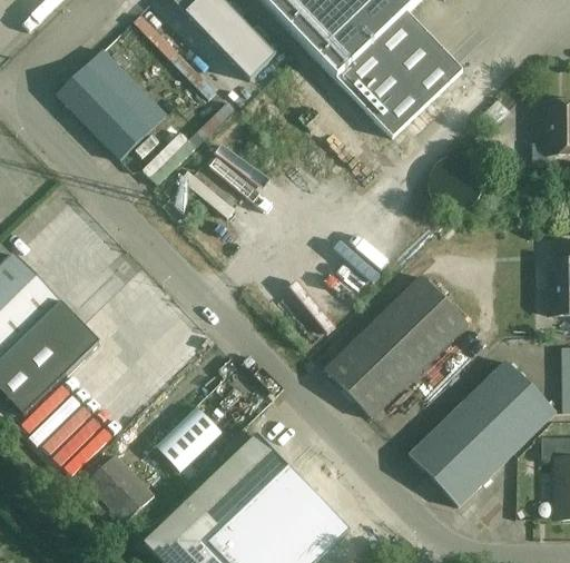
[(173,0),(184,11),(195,0),(173,0)]
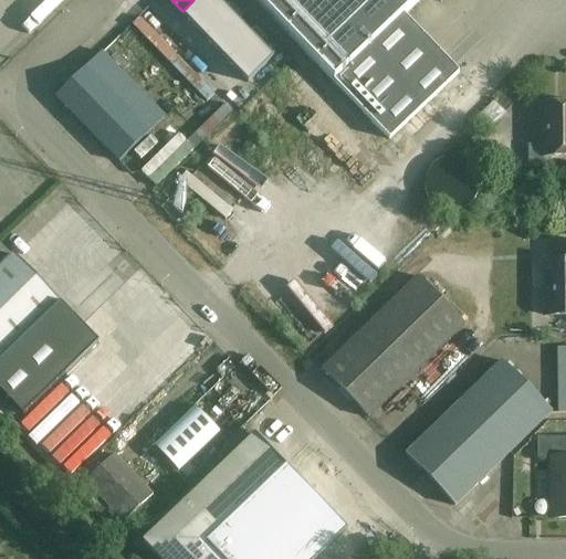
[(230,8),(222,0),(194,0),(182,11),(205,33),(226,55),(236,65),(248,77),(260,65),(273,52),(251,30),(230,8)]
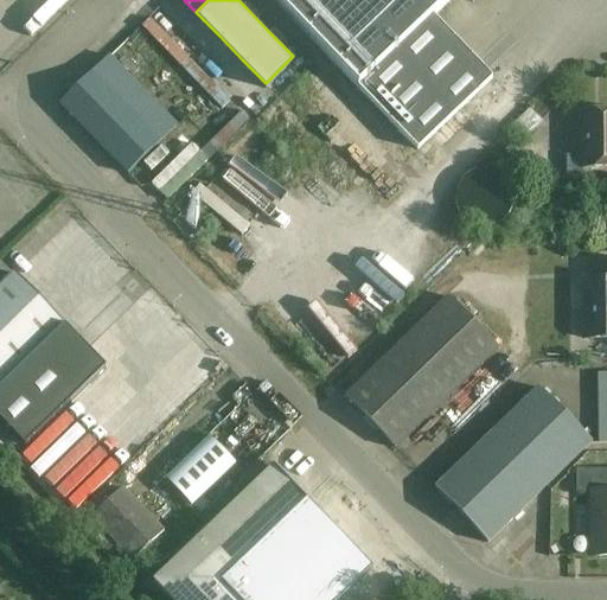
[(280,0),(417,144),(419,142),(427,152),(442,138),(445,140),(471,115),(470,114),(480,104),(475,101),(466,110),(459,104),(492,72),(433,10),(442,0),(280,0)]
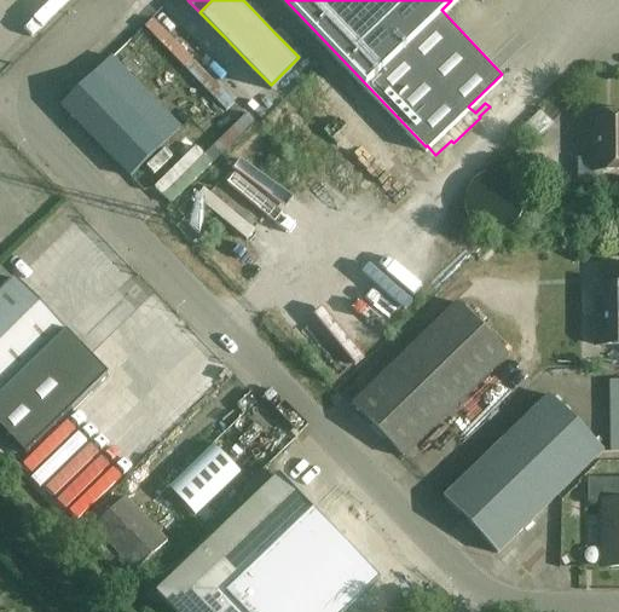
[(131,171),(180,122),(111,51),(62,99),(131,171)]
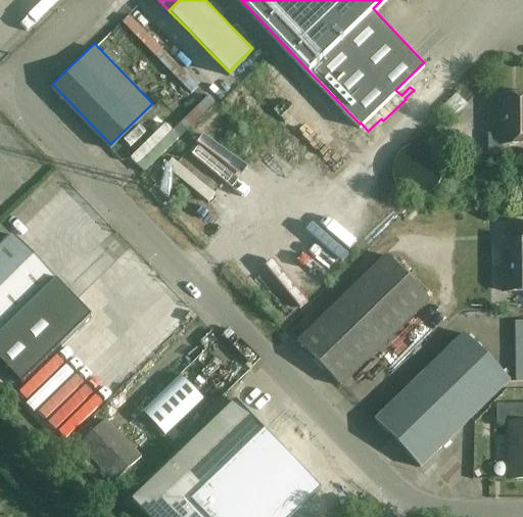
[(522,89),(501,90),(501,129),(487,129),(488,145),(501,145),(501,141),(522,140),(522,89)]
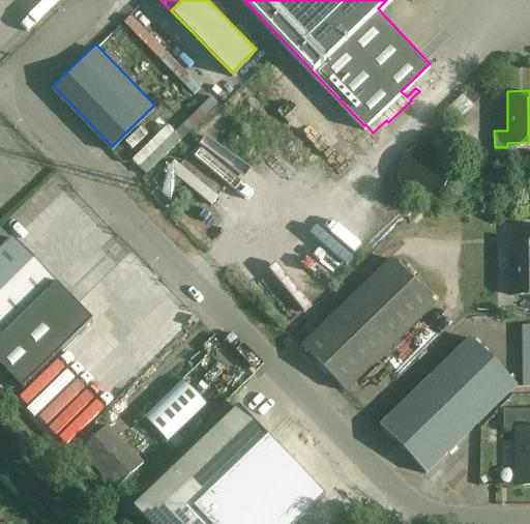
[(136,157),(173,124),(166,116),(150,129),(145,124),(123,144),(136,157)]
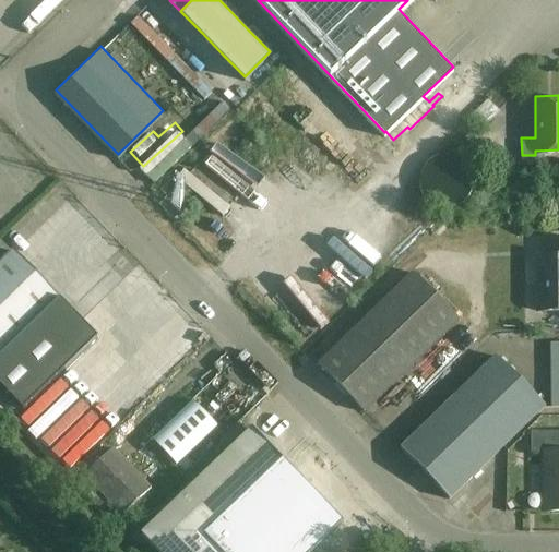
[(558,236),(546,236),(546,253),(537,253),(538,306),(558,306),(558,236)]
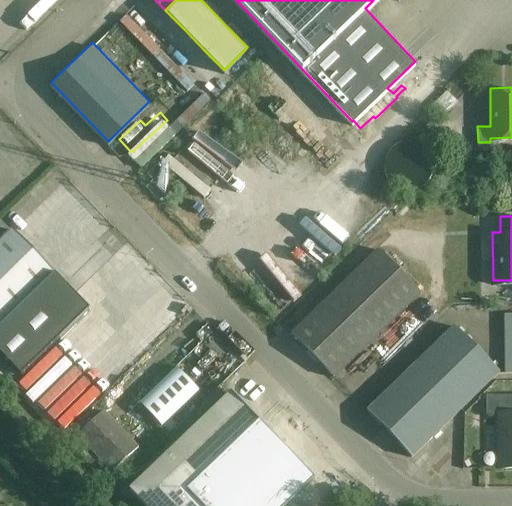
[(0,237),(0,351),(20,372),(89,304),(54,269),(12,226),(0,237)]
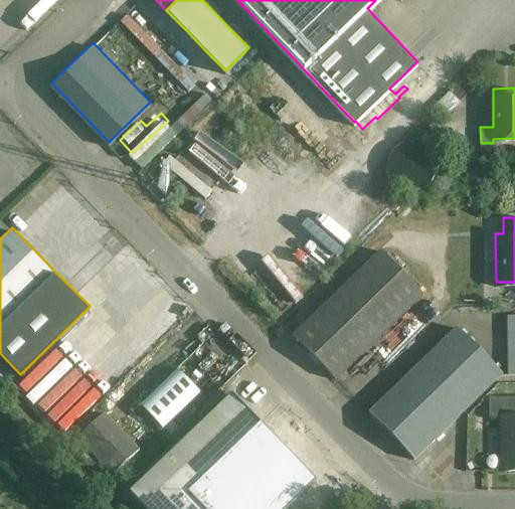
[(335,375),(423,291),(381,246),(293,332),(335,375)]
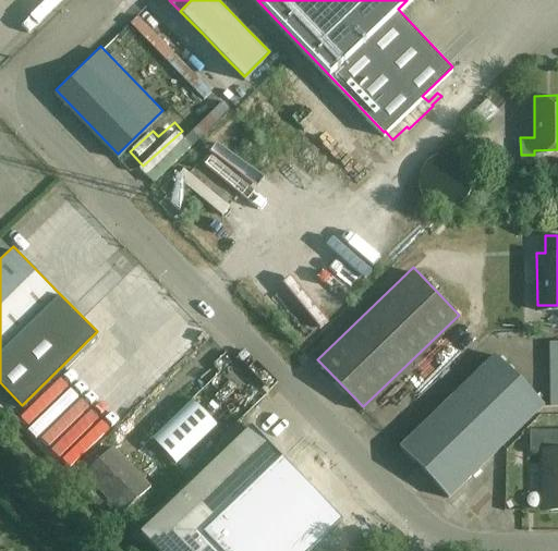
[(449,493),(544,401),(496,351),(400,443),(449,493)]
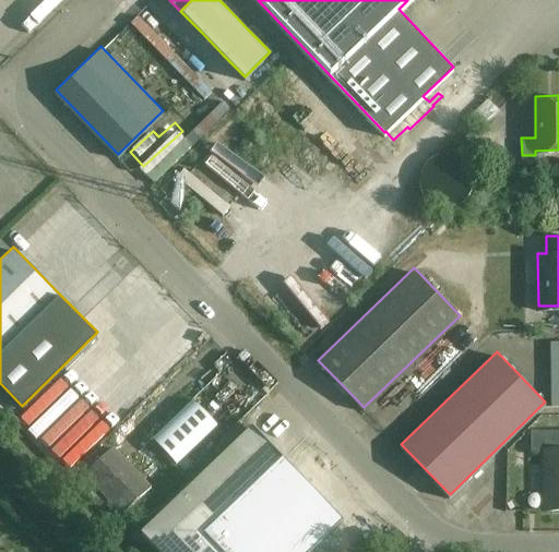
[(191,396),(151,435),(175,460),(176,459),(185,451),(215,421),(191,396)]
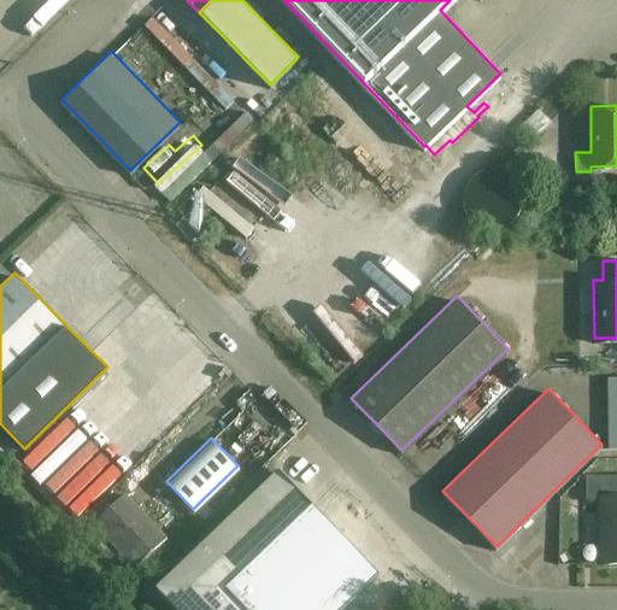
[(278,468),(217,527),(251,562),(294,521),(293,521),(311,503),(303,494),(304,494),(278,468)]
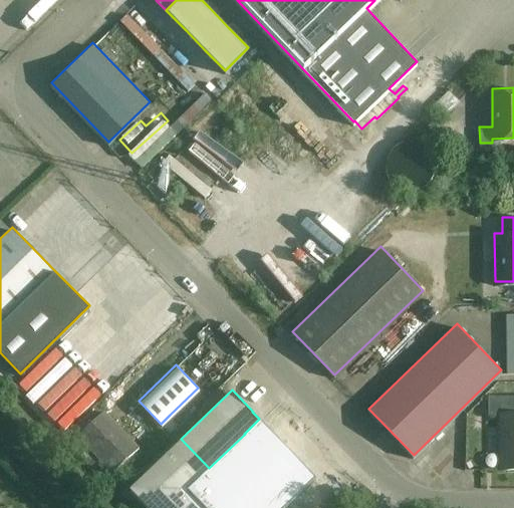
[(500,413),(501,466),(513,465),(513,392),(488,393),(488,413),(500,413)]
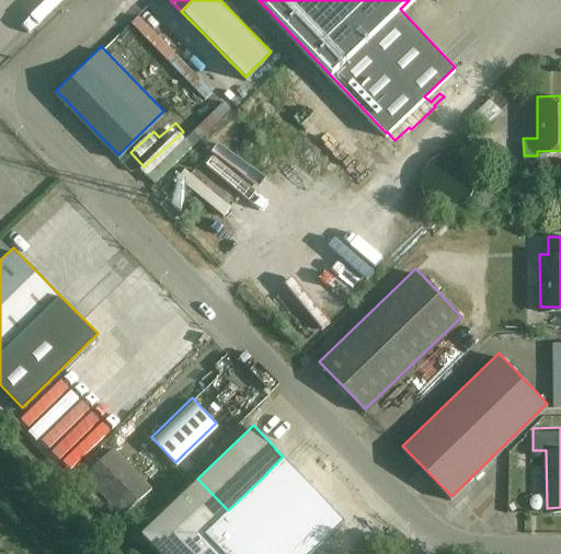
[(151,485),(114,445),(96,461),(83,473),(88,477),(81,484),(99,504),(106,496),(122,514),(151,485)]
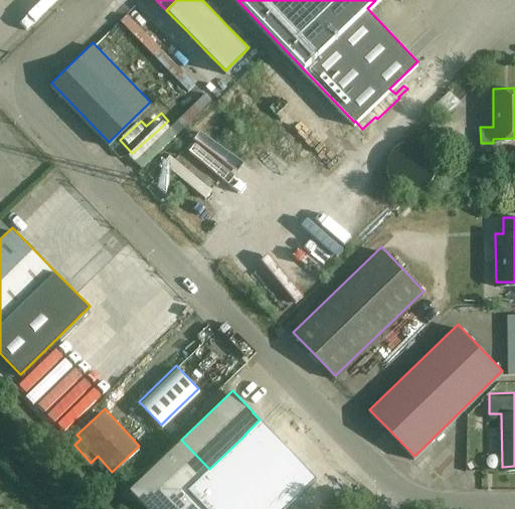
[(170,415),(162,423),(169,432),(178,423),(170,415)]
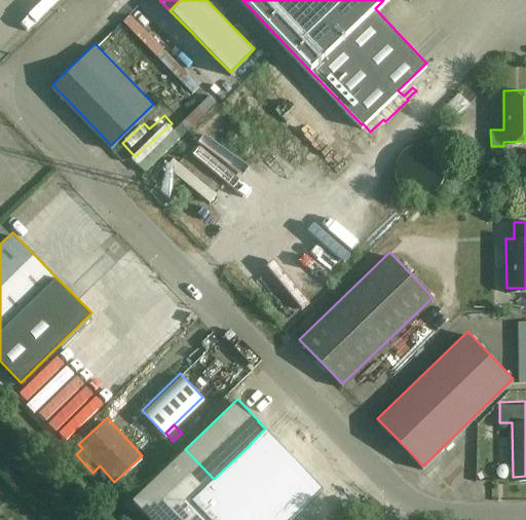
[(83,425),(71,437),(78,444),(90,433),(83,425)]
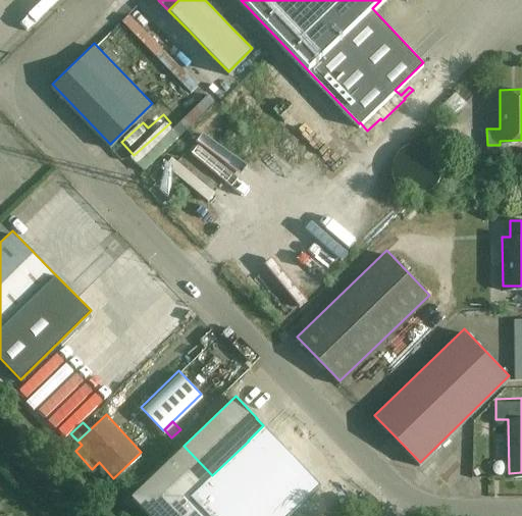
[(132,495),(132,496),(151,515),(208,515),(191,497),(212,475),(184,446),(132,495)]
